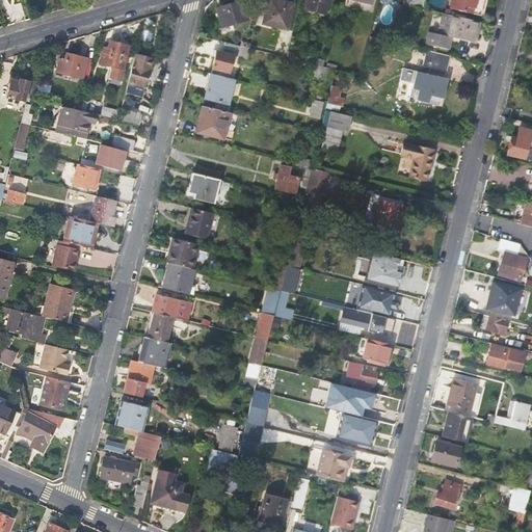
[(242,0),(241,0),(216,7),(221,26),(247,19),(246,16),(244,7),(242,0)]
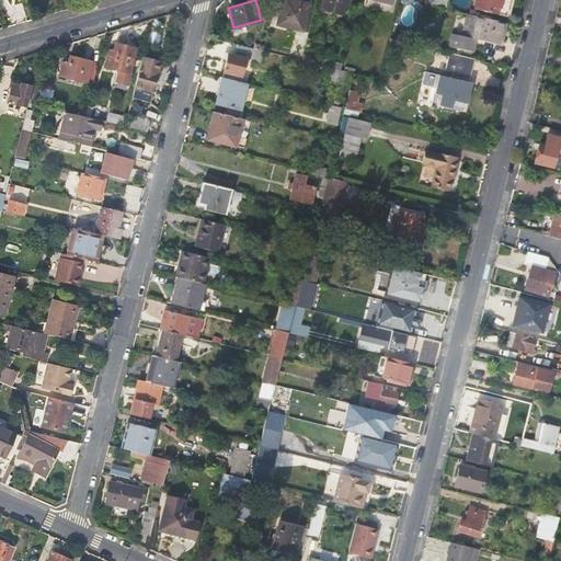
[(294,0),(282,0),(276,24),(302,31),(309,3),(294,0)]
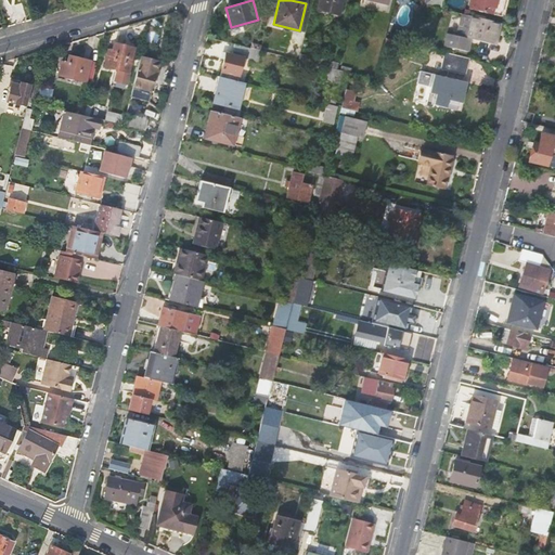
[(319,0),(317,8),(338,13),(341,0),(319,0)]
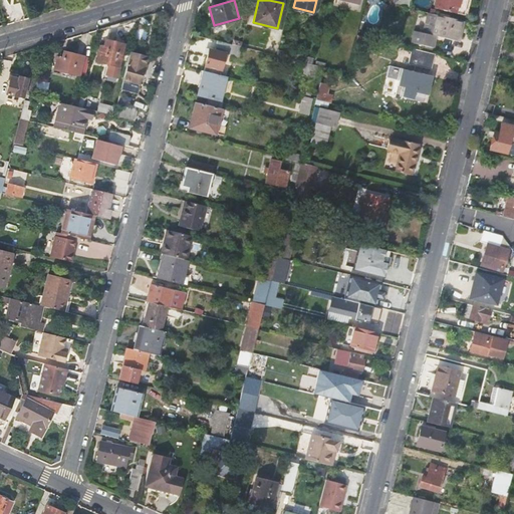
[(466,0),(436,0),(435,7),(463,14),(466,0)]
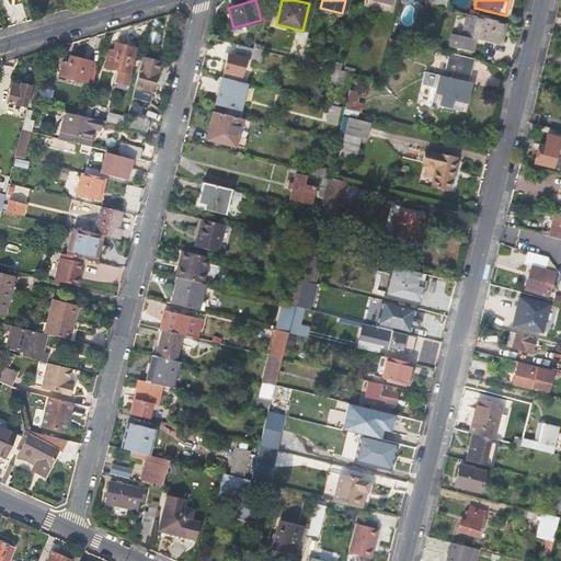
[(263,16),(273,13),(275,2),(260,7),(263,16)]
